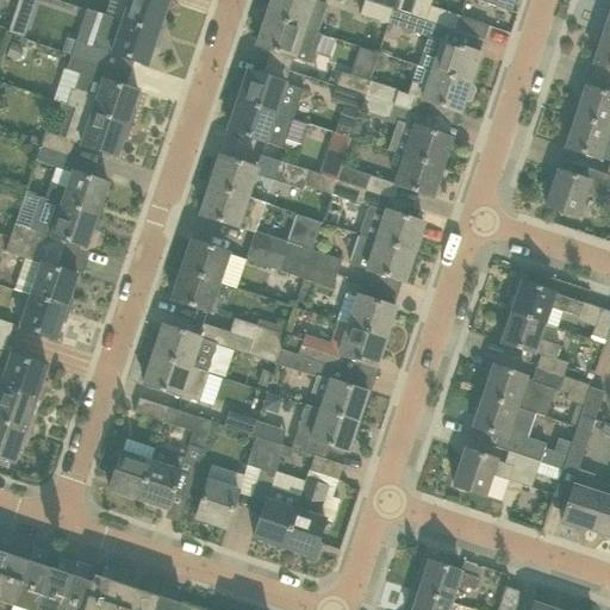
[(169,1),(163,0),(128,0),(122,22),(159,33),(162,22),(166,23),(167,20),(163,19),(169,1)]
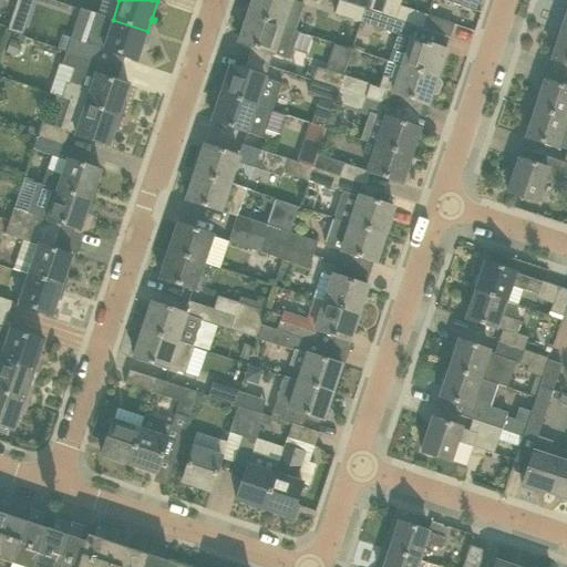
[(253,0),(248,16),(295,31),(303,4),(291,0),(253,0)]
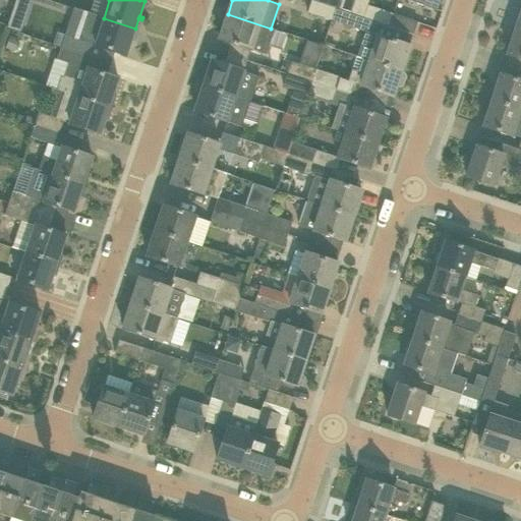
[(308,0),(311,1),(336,8),(351,13),(355,0),(342,0),(343,0),(341,0),(308,0)]
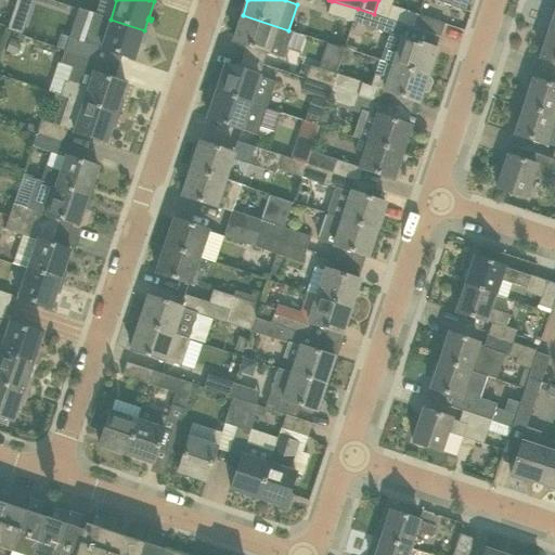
[(392,0),(378,0),(374,14),(387,18),(392,0)]
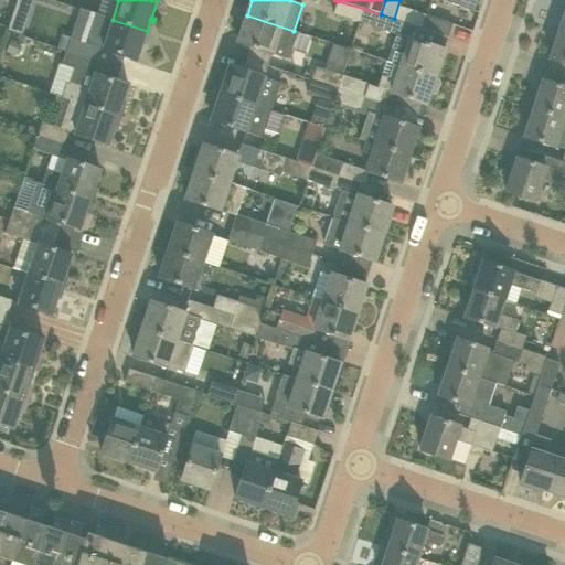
[(441,0),(475,11),(478,0),(441,0)]
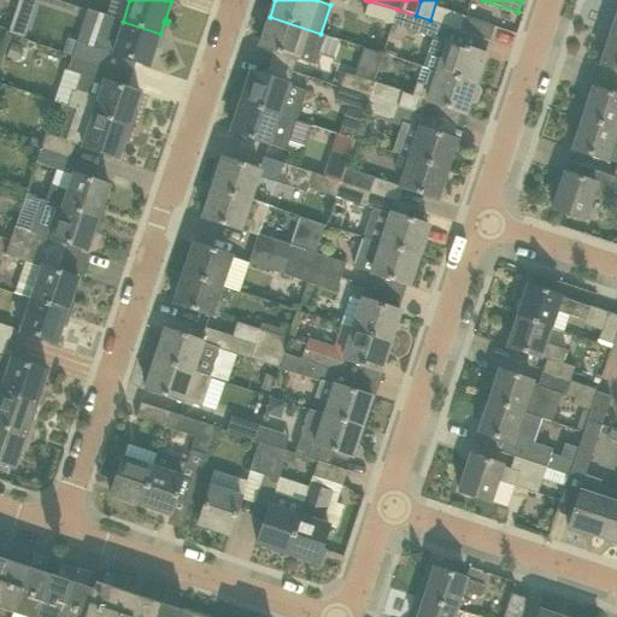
[(393,24),(398,10),(369,1),(364,15),(393,24)]
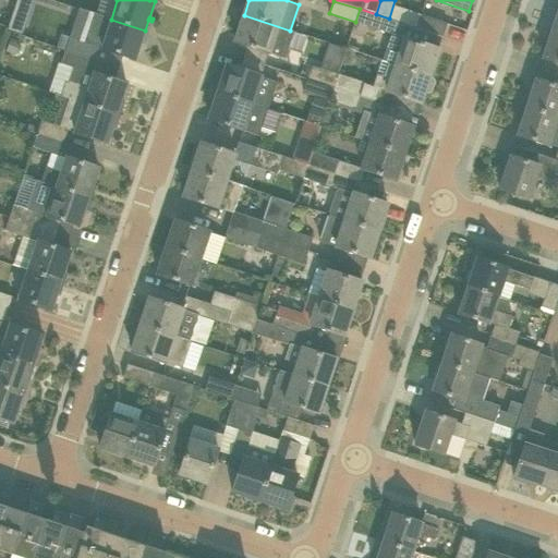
[(417,43),(422,29),(416,27),(389,19),(376,14),(360,9),(355,22),(395,35),(390,49),(400,52),(396,65),(429,76),(438,49),(417,43)]
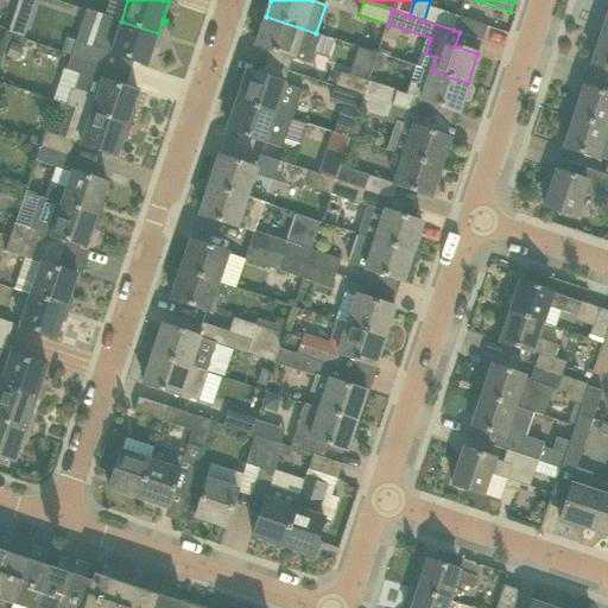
[(153,46),(158,33),(121,21),(101,16),(90,46),(75,40),(70,55),(127,74),(132,61),(147,65),(153,48),(157,49),(157,48),(153,46)]
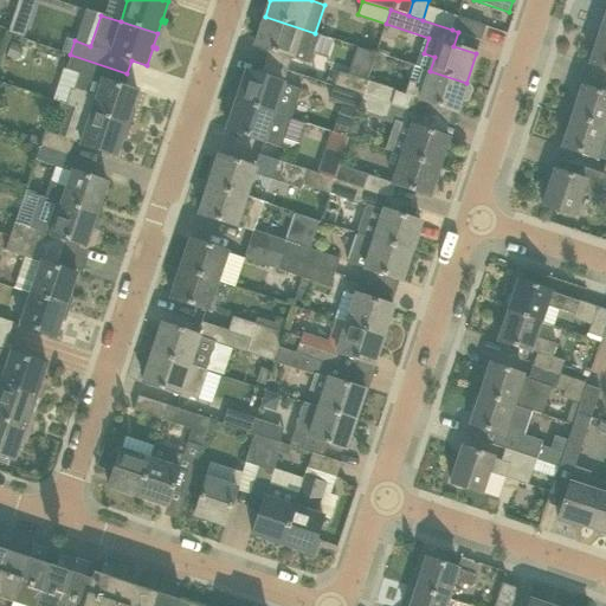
[(265,17),(255,46),(309,64),(320,34),(315,33),(265,17)]
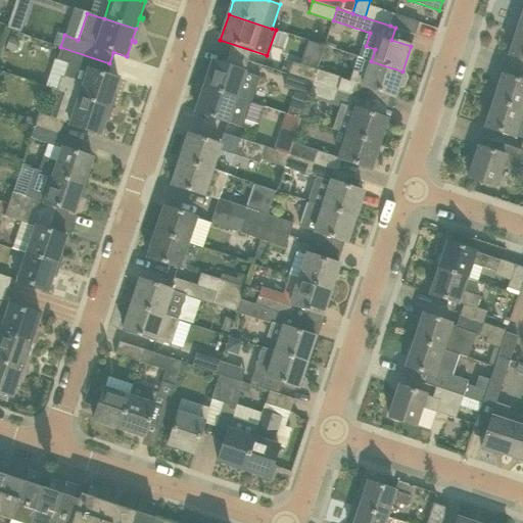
[(390,26),(395,28),(415,35),(419,24),(394,14),(390,26)]
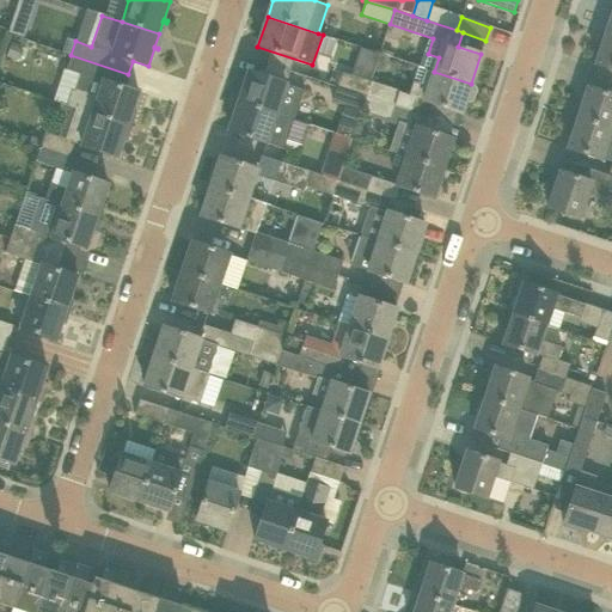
[(12,19),(7,32),(23,38),(28,25),(12,19)]
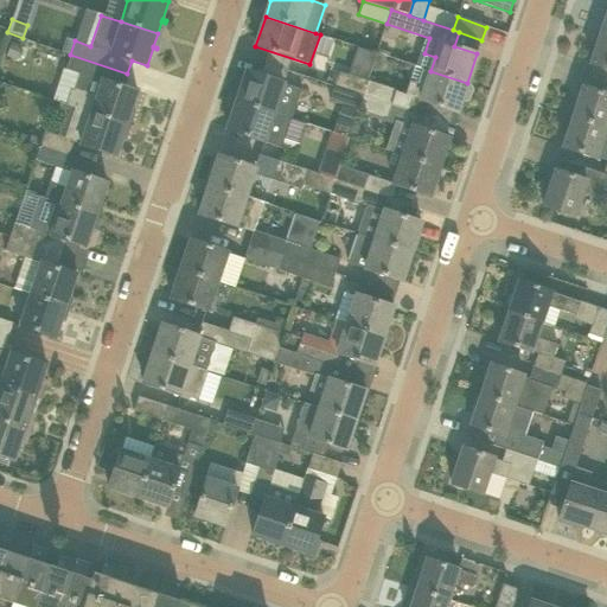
[(606,36),(601,34),(590,64),(606,69),(606,36)]
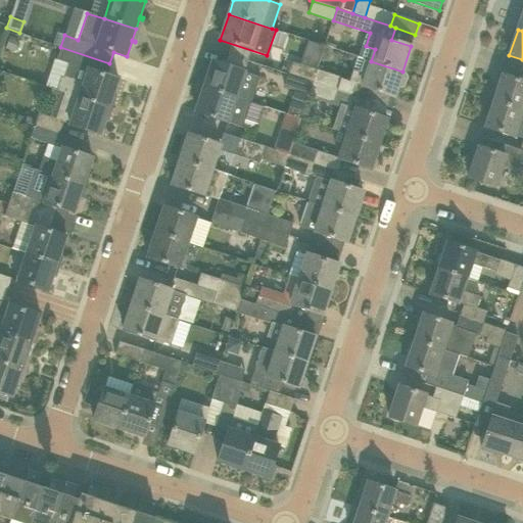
[(105,76),(109,63),(60,47),(55,60),(67,64),(62,79),(51,75),(46,88),(51,89),(52,88),(79,97),(109,107),(113,96),(116,97),(116,96),(113,95),(119,80),(105,76)]
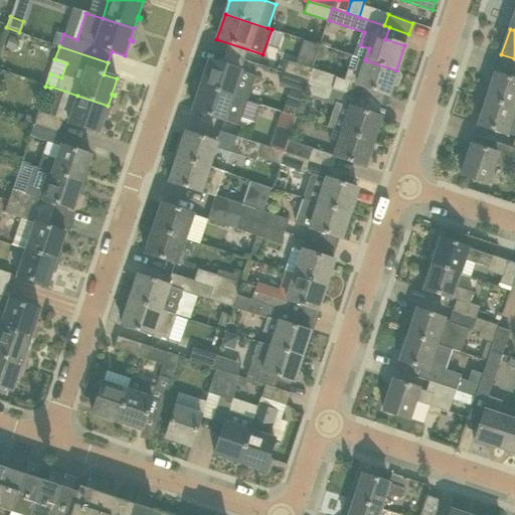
[(209,60),(201,86),(247,101),(255,75),(209,60)]
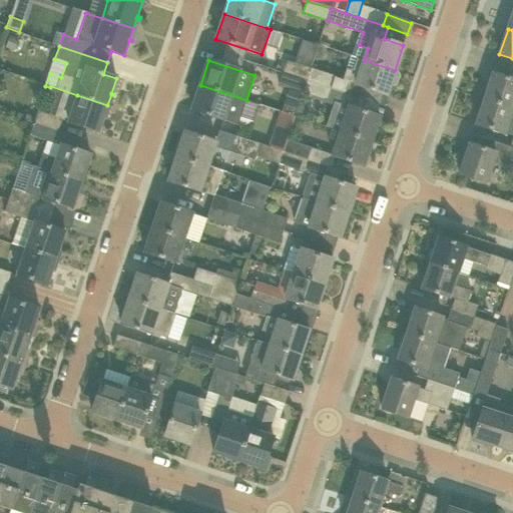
[(395,70),(364,60),(360,73),(346,68),(343,79),(310,68),(307,80),(368,100),(371,90),(387,95),(390,84),(392,85),(395,84),(398,74),(396,72),(395,71),(395,70)]
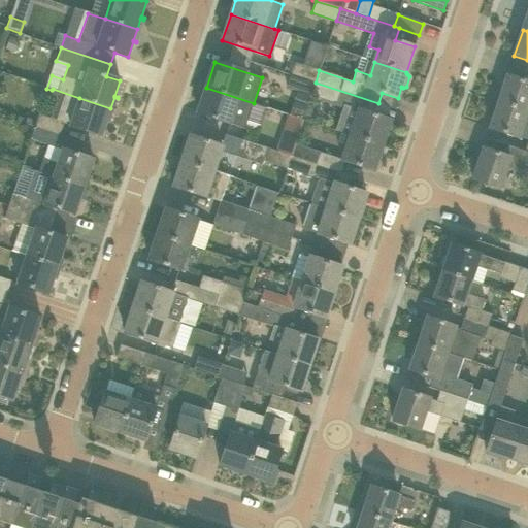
[(292,74),(316,83),(319,70),(295,63),(292,74)]
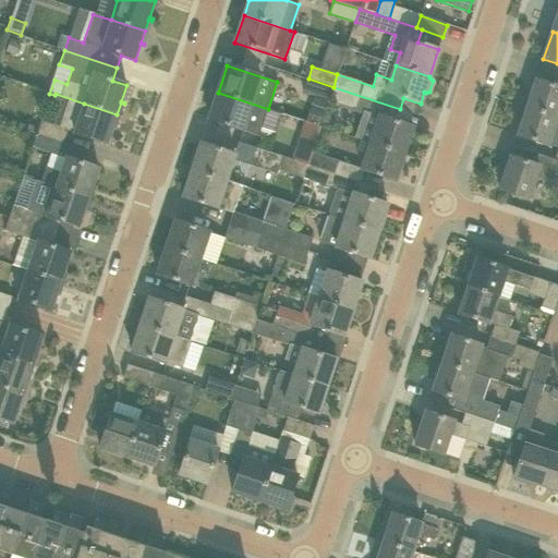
[(328,101),(334,87),(308,79),(303,93),(328,101)]
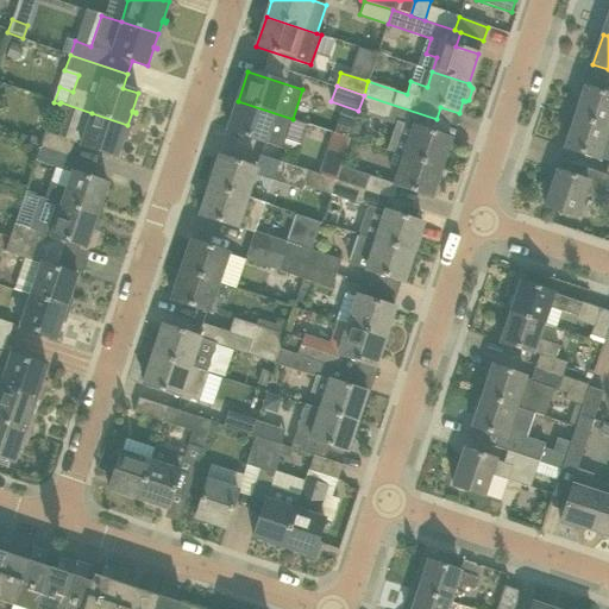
[(608,95),(585,87),(575,118),(608,129),(608,95)]
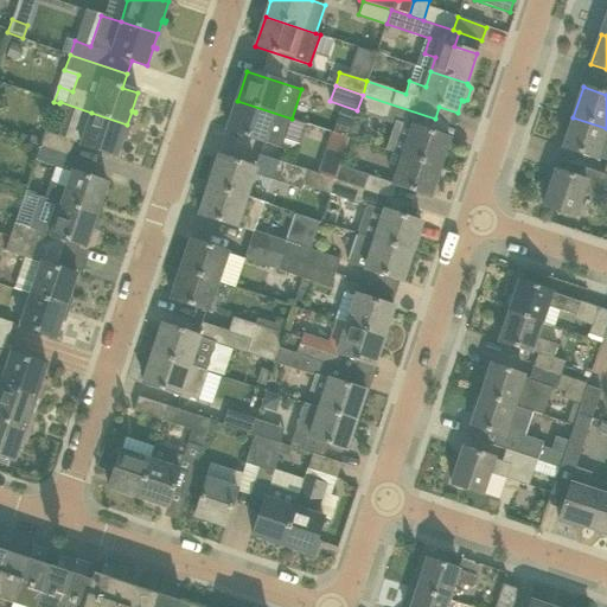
[(430,132),(435,119),(363,95),(357,110),(370,114),(369,116),(394,125),(385,151),(402,157),(403,154),(440,167),(449,139),(430,132)]
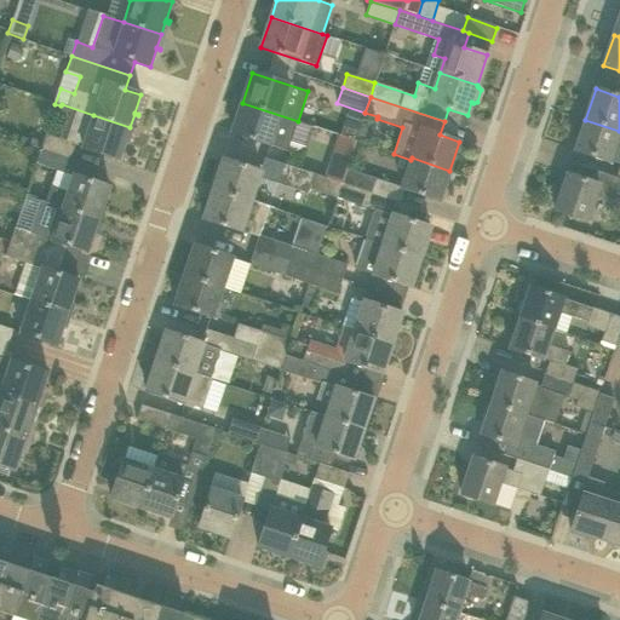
[(298,121),(242,103),(233,133),(270,145),(270,144),(287,150),(298,121)]
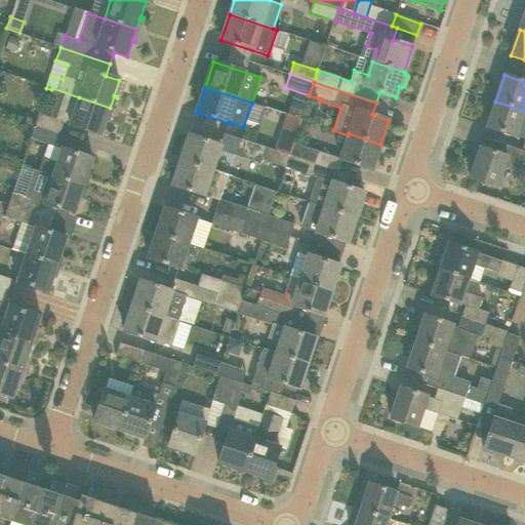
[(107,119),(110,108),(79,97),(52,88),(51,89),(48,99),(55,103),(49,119),(38,115),(34,127),(58,135),(59,134),(63,123),(101,135),(106,120),(109,121),(110,120),(107,119)]
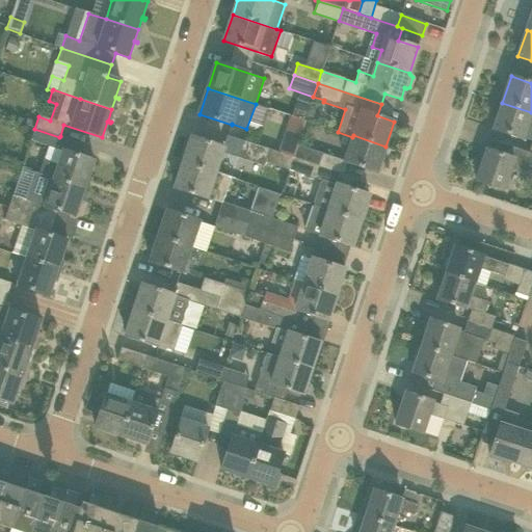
[(531,112),(502,103),(494,130),(521,140),(522,138),(531,141),(528,153),(531,153),(531,112)]
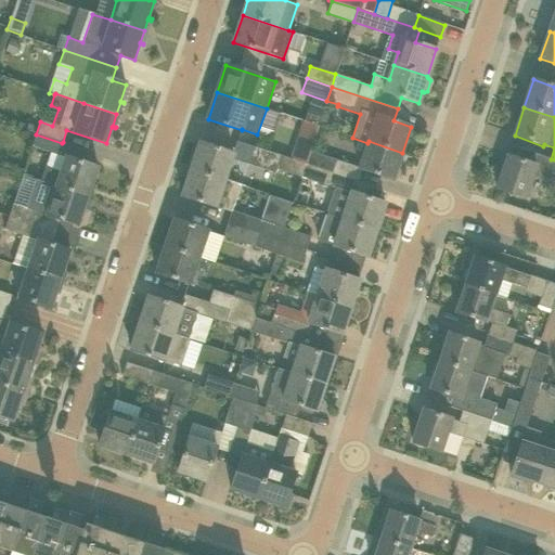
[(318,127),(304,123),(291,160),(306,165),(310,152),(318,127)]
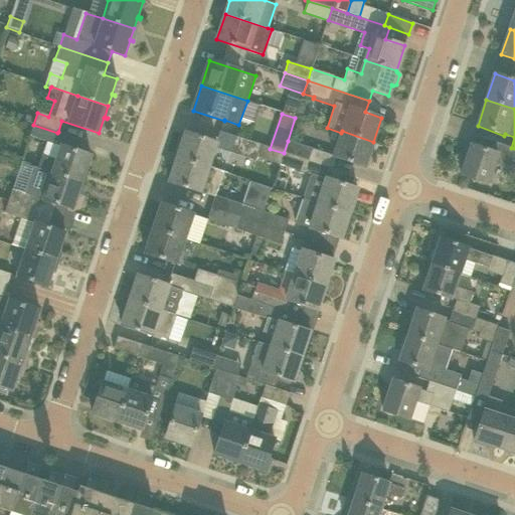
[(82,140),(63,134),(58,132),(57,133),(33,125),(29,137),(60,148),(55,162),(40,157),(36,170),(51,175),(52,172),(82,183),(86,172),(89,173),(89,172),(86,171),(91,156),(78,152),(82,140)]
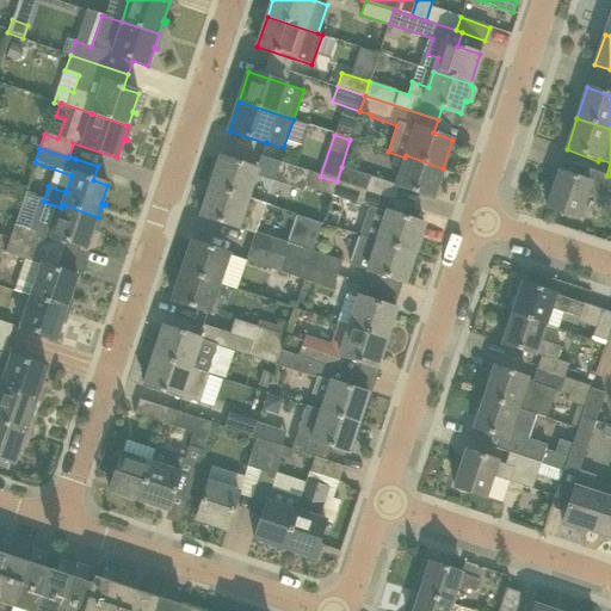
[(405,158),(395,186),(399,187),(432,198),(443,168),(406,155),(405,158)]
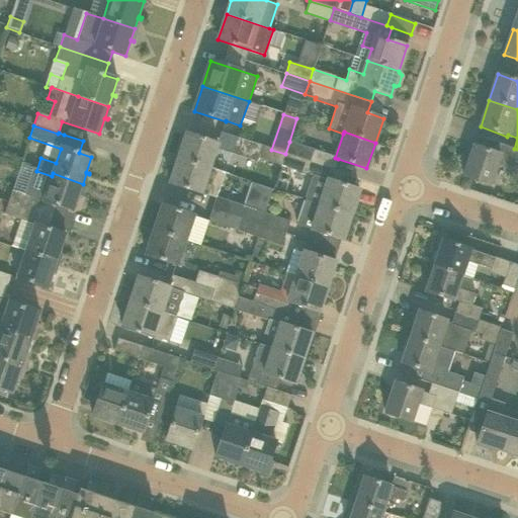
[(186,133),(179,157),(210,167),(219,143),(186,133)]
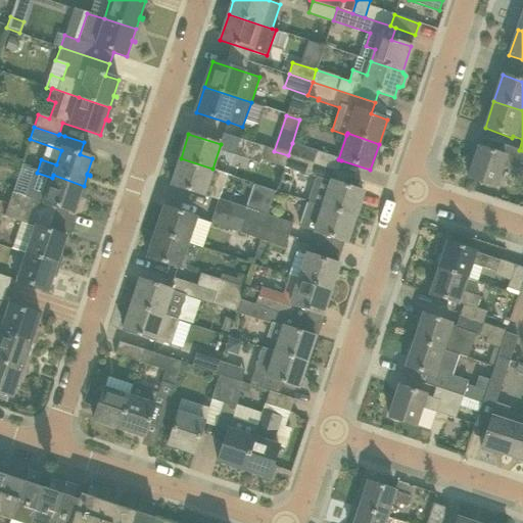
[(288,155),(274,151),(239,139),(233,154),(259,163),(260,159),(285,168),(288,155)]
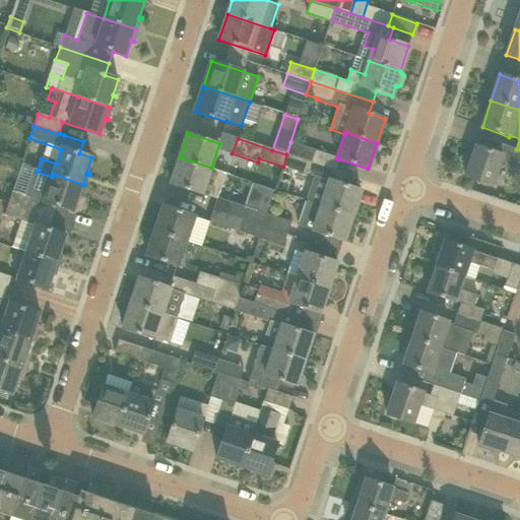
[(339,159),(336,158),(290,142),(286,154),(311,164),(335,172),(339,159)]
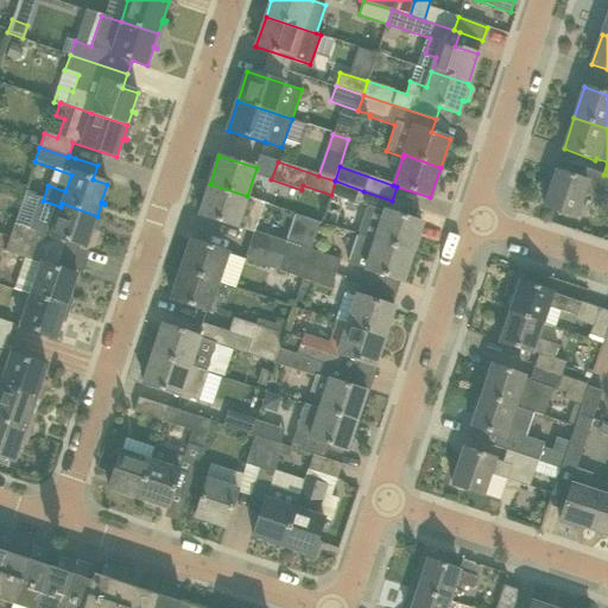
[(575,217),(587,184),(607,191),(607,175),(603,175),(602,176),(583,169),(581,179),(557,171),(544,207),(575,217)]
